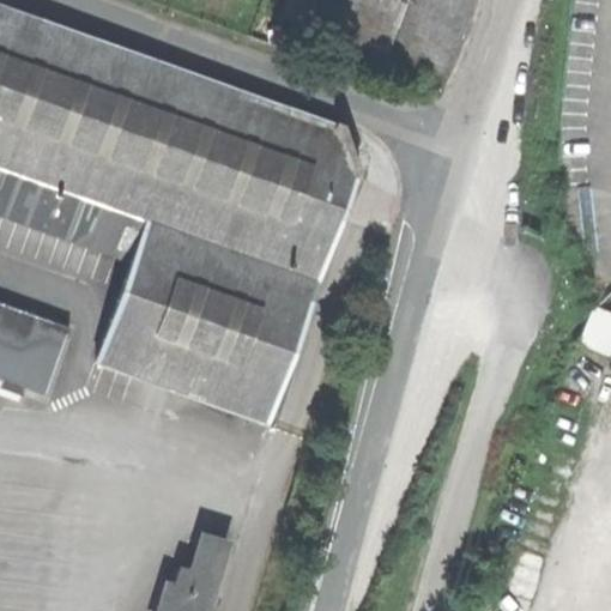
[(336,31),(442,67),(464,25),(471,0),(289,0),(284,13),(336,31)]
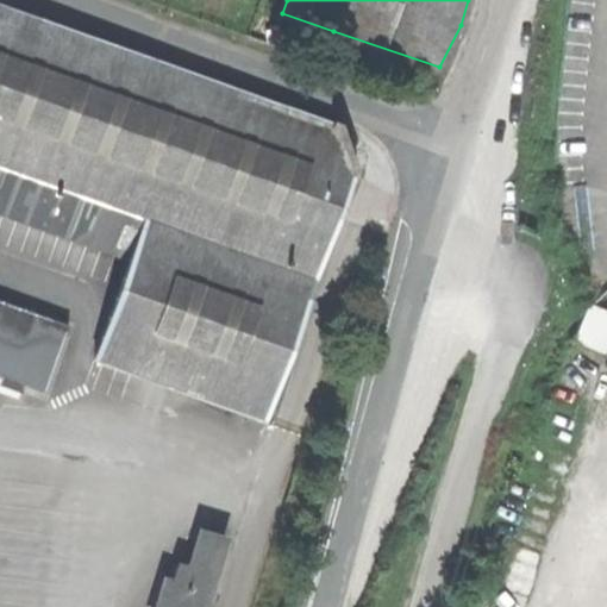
[(0,208),(132,256),(97,356),(267,418),(313,291),(357,164),(343,125),(0,1),(0,208)]
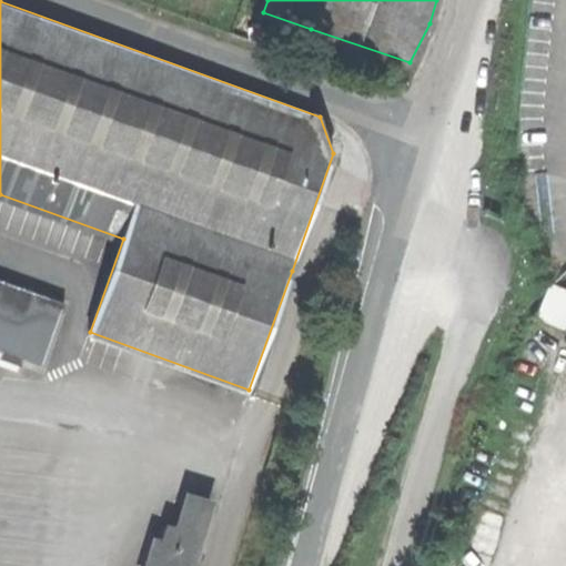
[(23,359),(43,365),(66,301),(0,278),(0,350),(3,352),(6,344),(26,351),(23,359)]
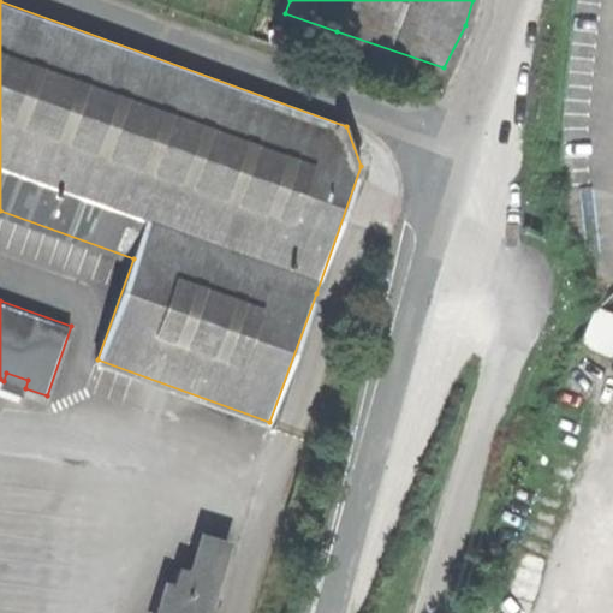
[(591,347),(612,356),(612,317),(606,315),(591,347)]
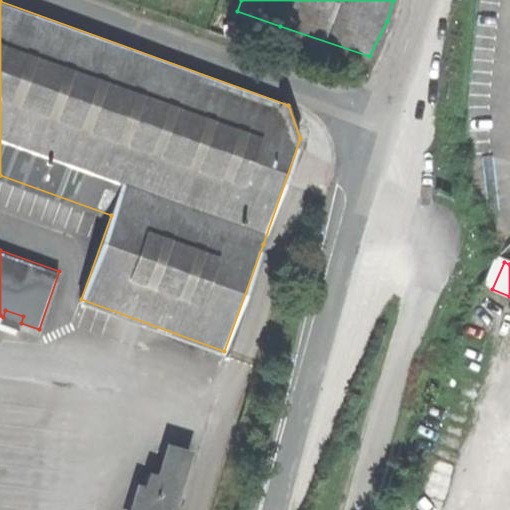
[(175,509),(197,438),(177,432),(165,476),(149,471),(137,509),(175,509)]
